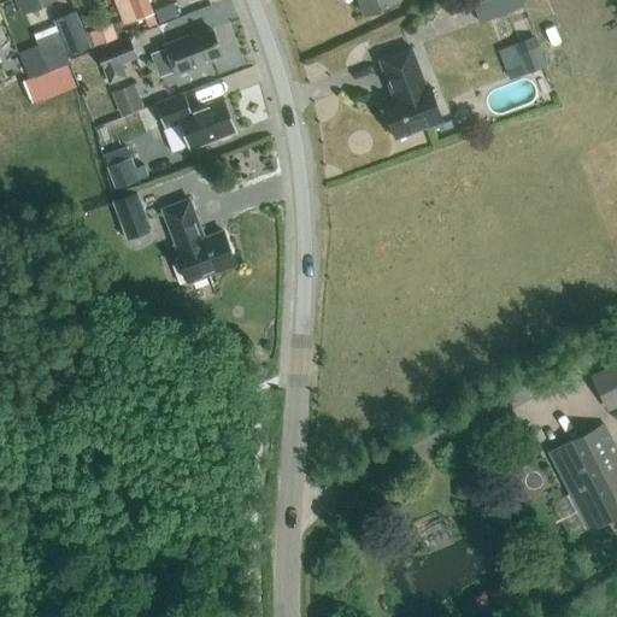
[(16,0),(23,13),(50,0),(16,0)]
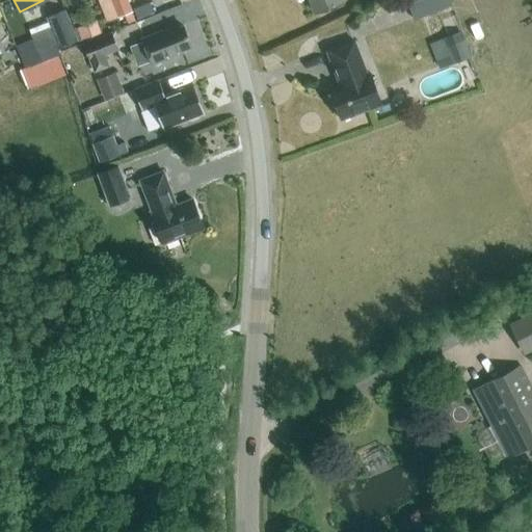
[(78,0),(67,0),(72,9),(80,5),(78,0)]
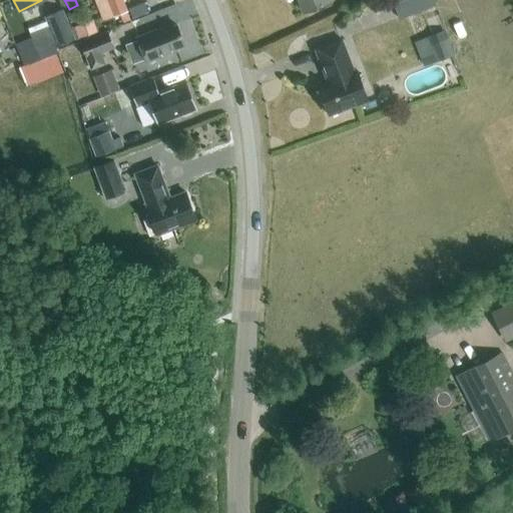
[(127,10),(122,0),(107,0),(113,16),(127,10)]
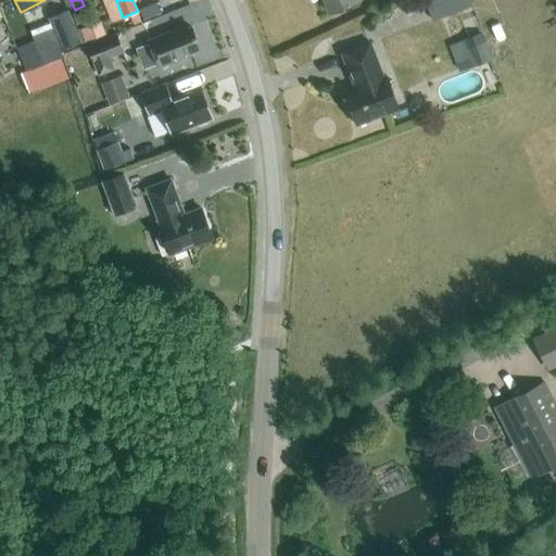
[(356,0),(325,0),(329,13),(357,2),(356,0)]
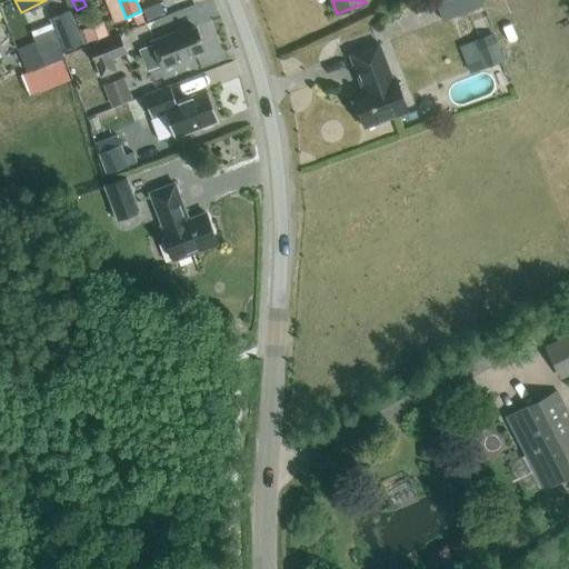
[(483,6),(481,0),(433,0),(442,21),(483,6)]
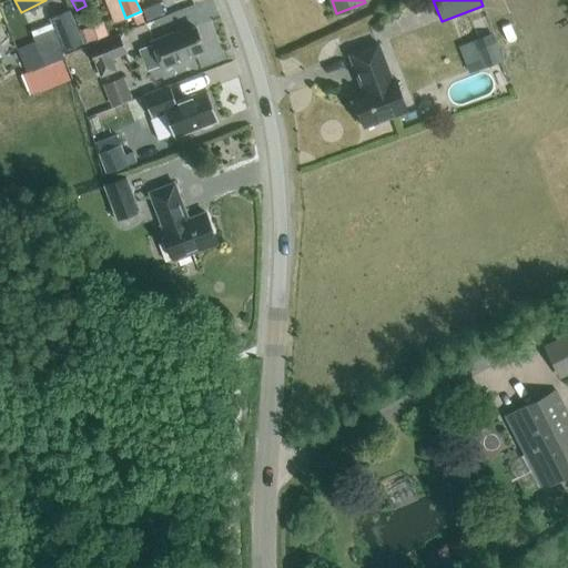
[(160,4),(143,10),(148,21),(164,16),(160,4)]
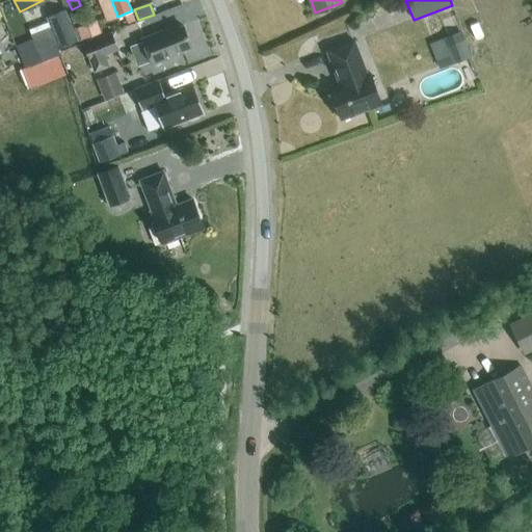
[(74,29),(64,8),(46,16),(55,37),(60,49),(79,41),(74,28),(74,29)]
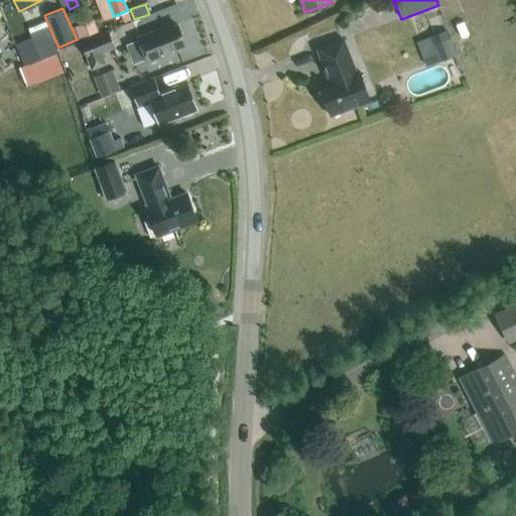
[(16,18),(9,21),(13,31),(20,28),(16,18)]
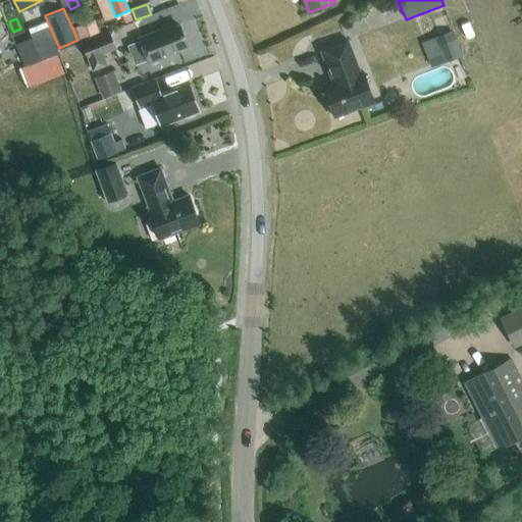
[(100,31),(95,19),(72,28),(77,40),(100,31)]
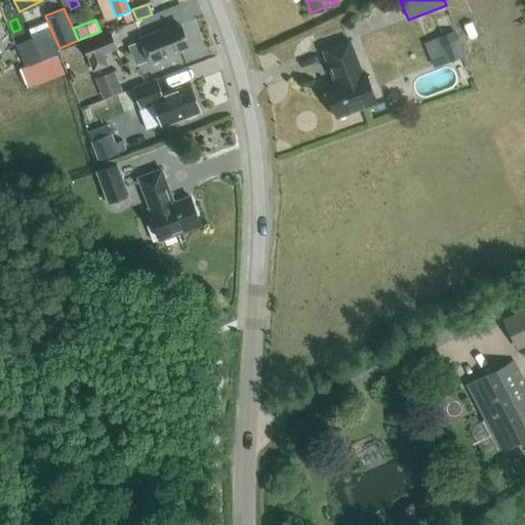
[(189,45),(180,25),(171,29),(170,26),(140,38),(150,64),(180,51),(179,49),(189,45)]
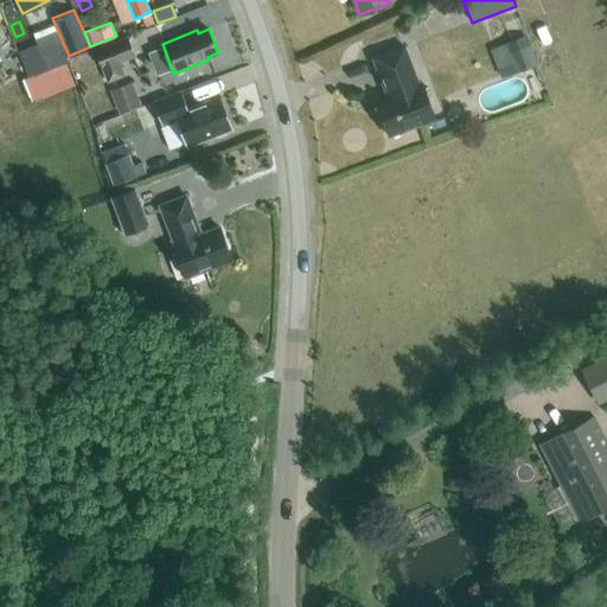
[(120,62),(135,56),(127,36),(94,49),(107,82),(125,75),(120,62)]
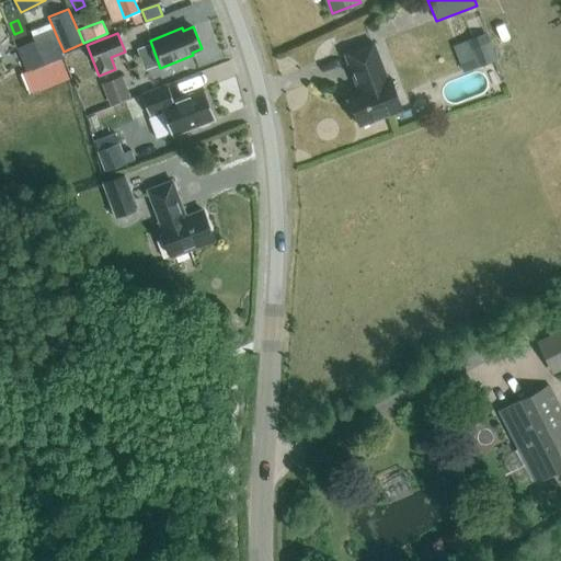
[(471,39),(481,65),(495,59),(485,34),(471,39)]
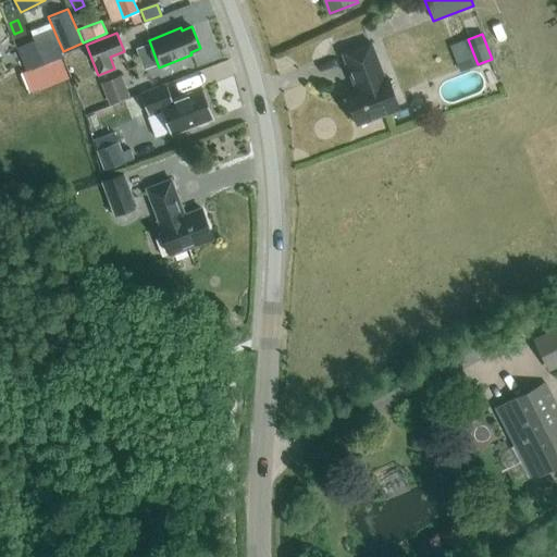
[(58,39),(37,47),(38,50),(44,63),(61,57),(65,56),(63,51),(58,39)]
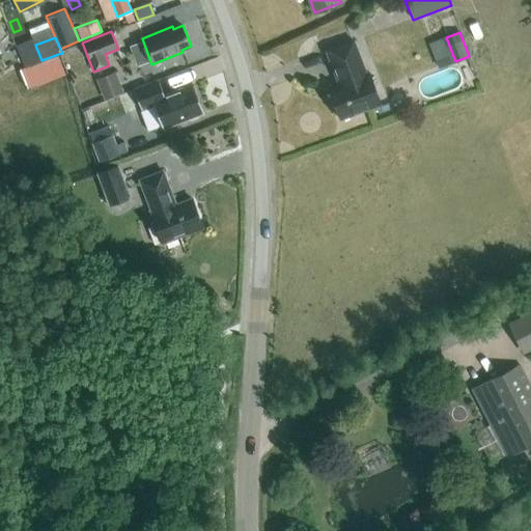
[(340,118),(382,104),(369,73),(366,74),(355,40),(327,51),(339,84),(329,87),(340,118)]
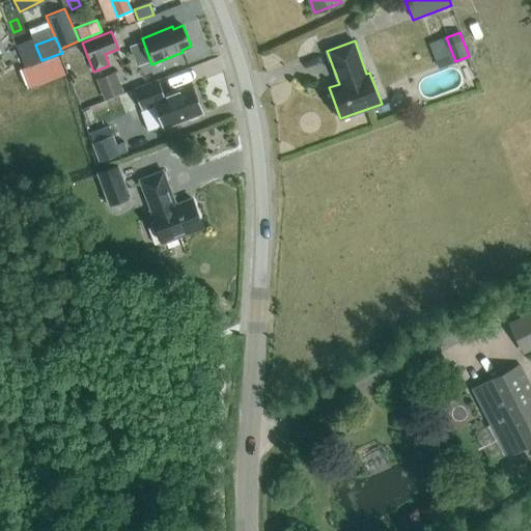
[(25,66),(42,60),(36,48),(21,53),(25,66)]
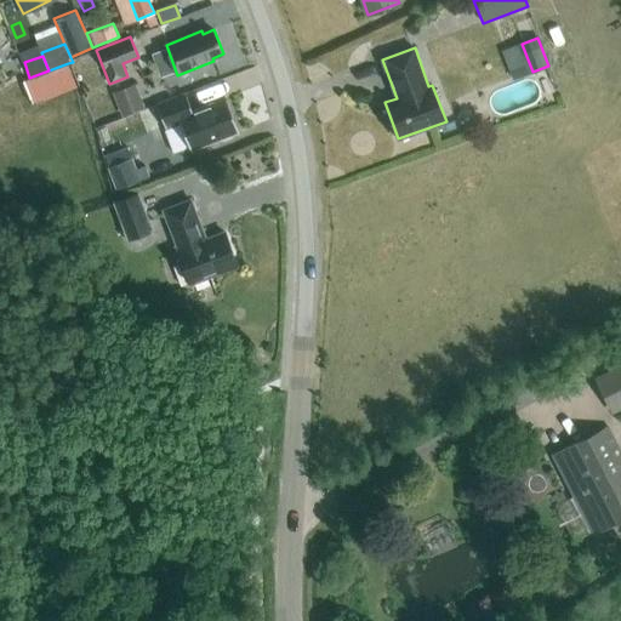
[(77,86),(68,63),(49,70),(29,78),(22,80),(32,102),(77,86)]
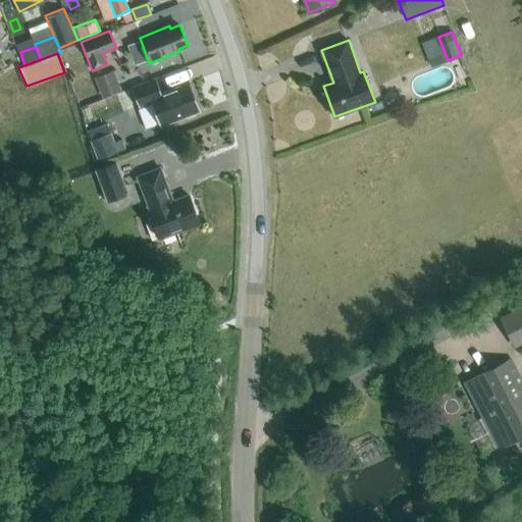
[(114,71),(95,80),(103,100),(122,92),(114,71)]
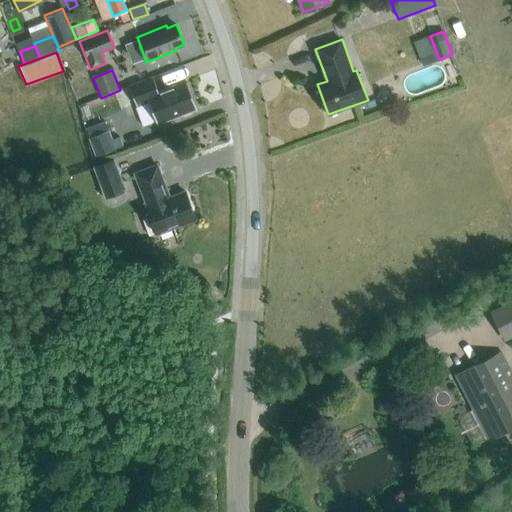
[(158,92),(153,77),(129,87),(136,106),(148,101),(157,124),(196,109),(186,81),(158,92)]
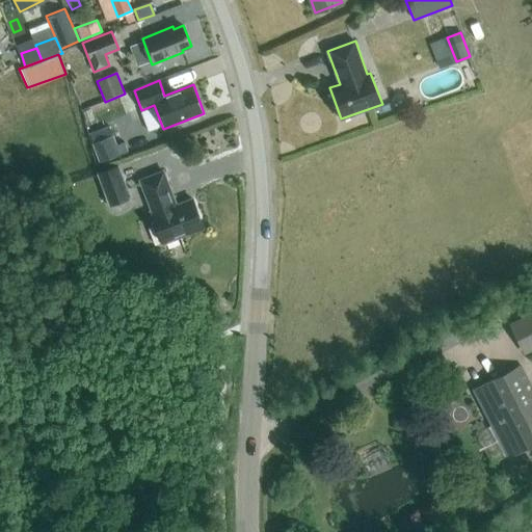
[(121,154),(113,134),(92,142),(99,162),(121,154)]
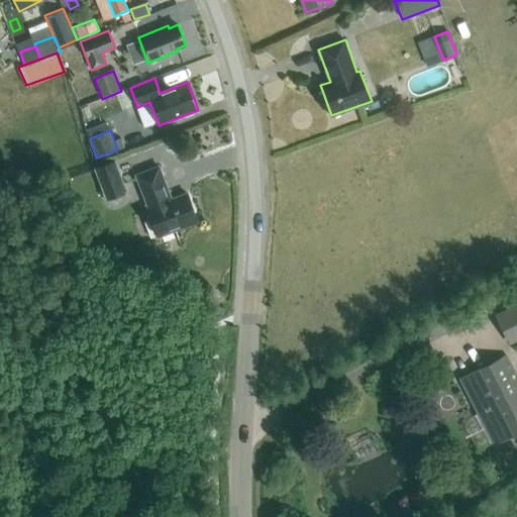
[(114,162),(95,169),(106,200),(126,192),(114,162)]
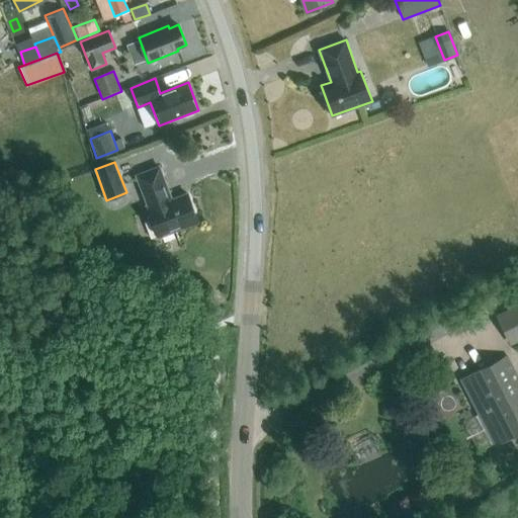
[(198,222),(187,193),(171,199),(159,167),(136,175),(149,208),(148,208),(158,237),(198,222)]
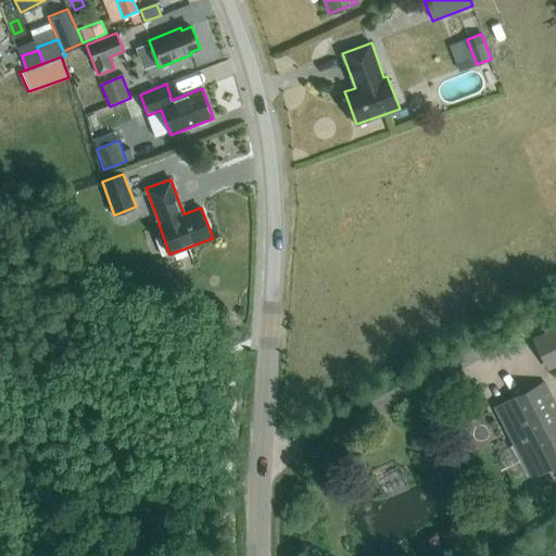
[(555,325),(544,331),(555,355),(555,325)]
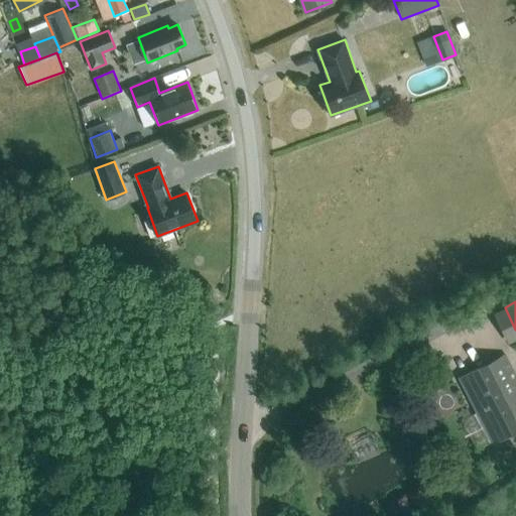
[(515,379),(504,357),(462,379),(494,441),(515,428),(515,379)]
